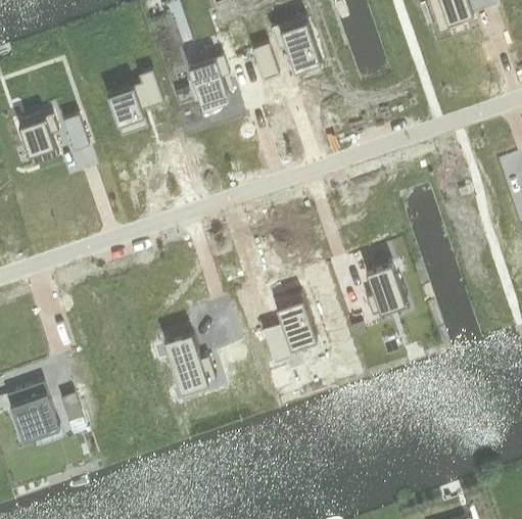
[(443,0),(452,24),(477,14),(472,0),(443,0)]
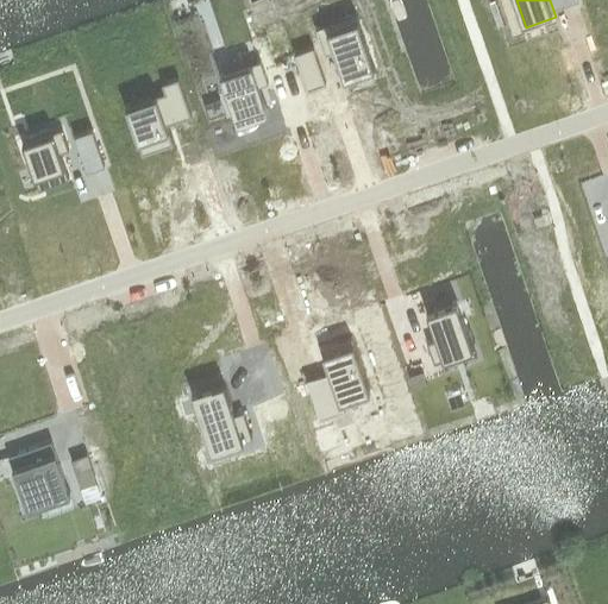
[(607,0),(590,0),(595,14),(607,10),(607,0)]
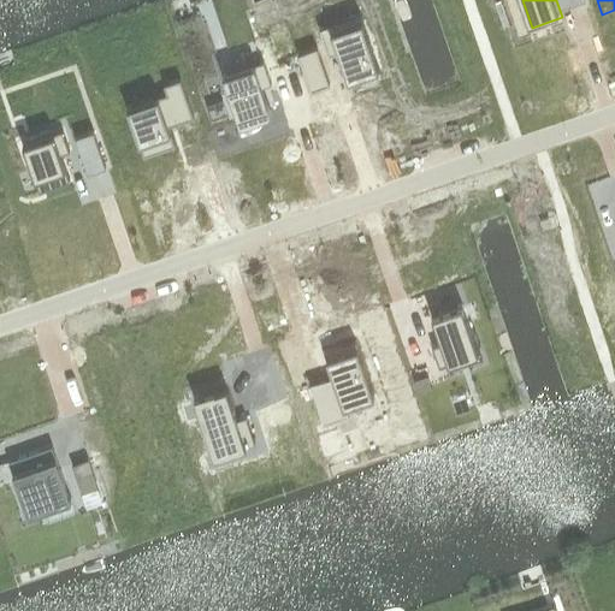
[(329,30),(320,33),(330,60),(338,58),(350,89),(382,78),(360,19),(329,30)]
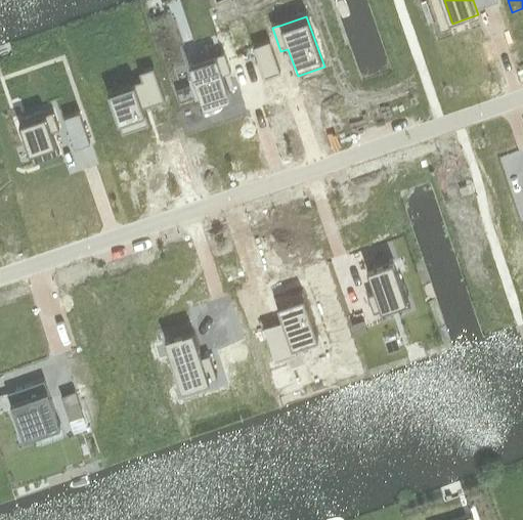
[(266,45),(253,50),(261,75),(263,82),(279,77),(269,44),(266,45)]
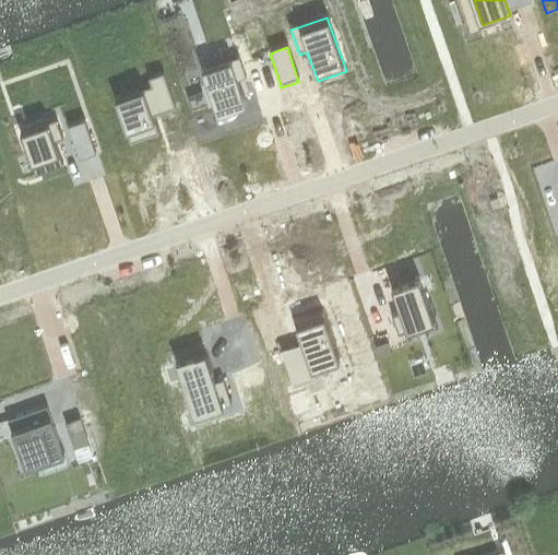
[(236,65),(203,75),(217,121),(244,113),(235,87),(242,84),(236,65)]
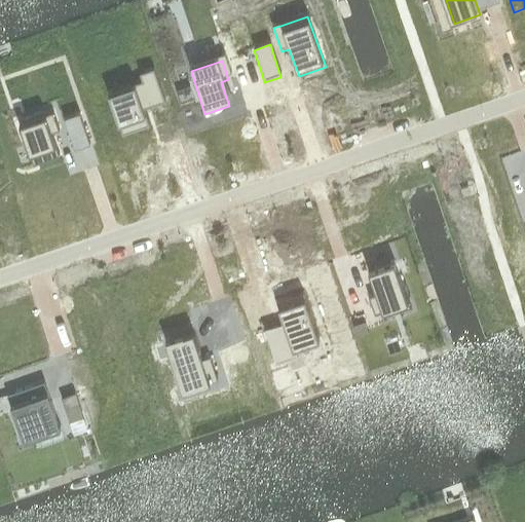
[(108,94),(107,95),(121,137),(122,137),(148,127),(140,104),(146,102),(147,101),(150,109),(152,108),(164,104),(155,78),(153,71),(139,76),(141,82),(140,83),(137,84),(108,94)]
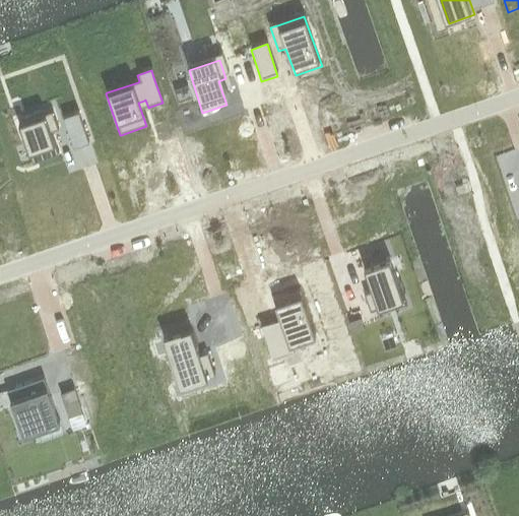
[(51,113),(16,124),(30,165),(56,155),(48,133),(56,131),(51,113)]
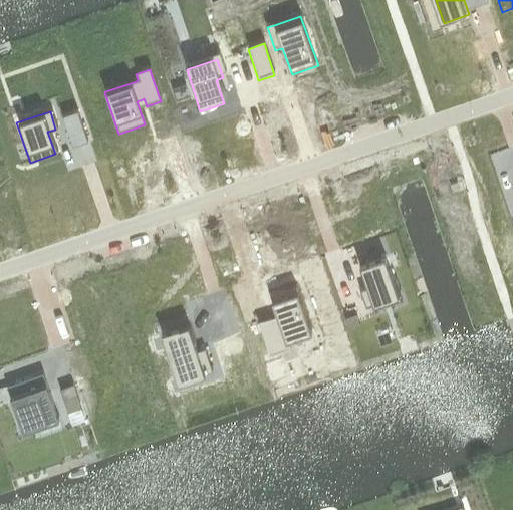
[(77,112),(62,117),(71,148),(86,143),(77,112)]
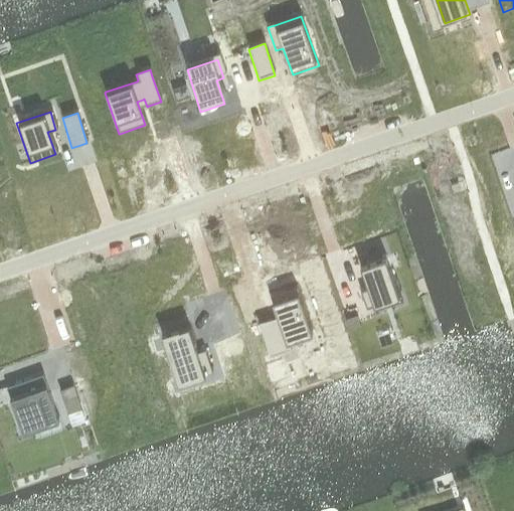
[(392,257),(368,266),(376,289),(369,291),(375,308),(407,296),(392,257)]
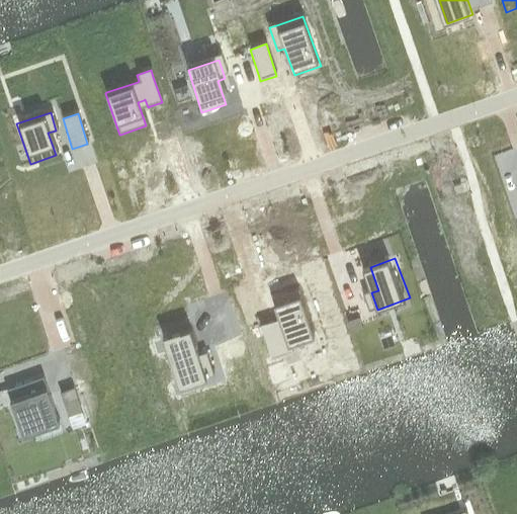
[(273,322),(261,326),(272,359),(294,352),(292,348),(291,343),(316,335),(299,289),(273,298),(282,326),(275,329),(273,322)]
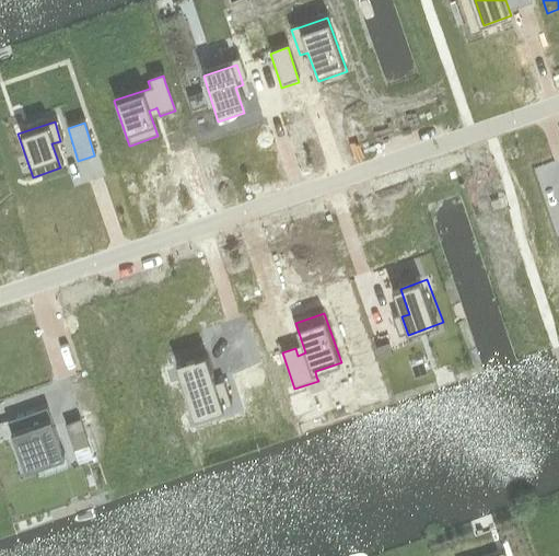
[(387,346),(375,349),(379,359),(391,356),(387,346)]
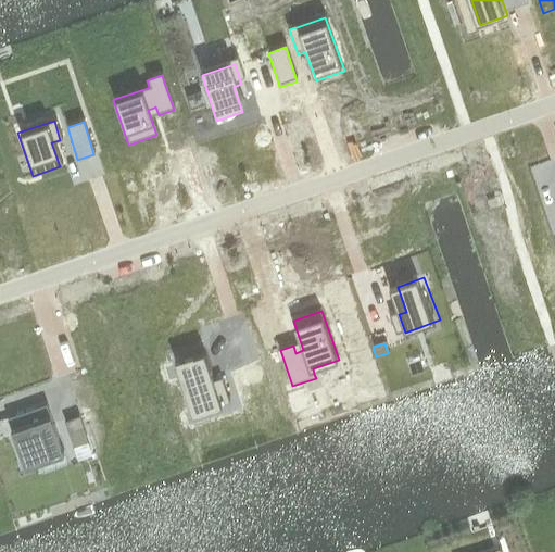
[(204,353),(176,363),(194,416),(231,403),(223,379),(214,383),(204,353)]
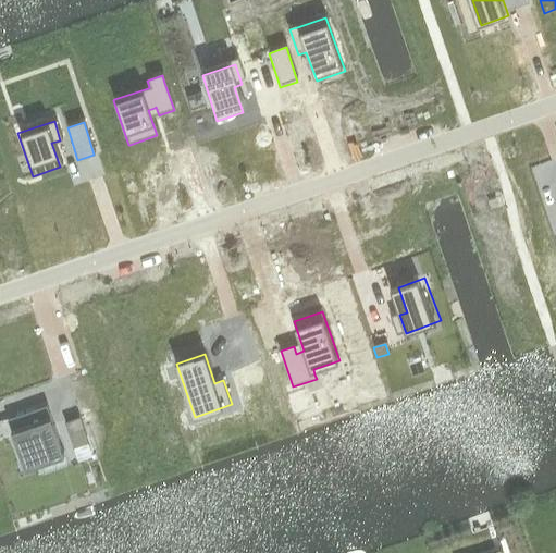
[(46,410),(8,424),(25,474),(63,459),(46,410)]
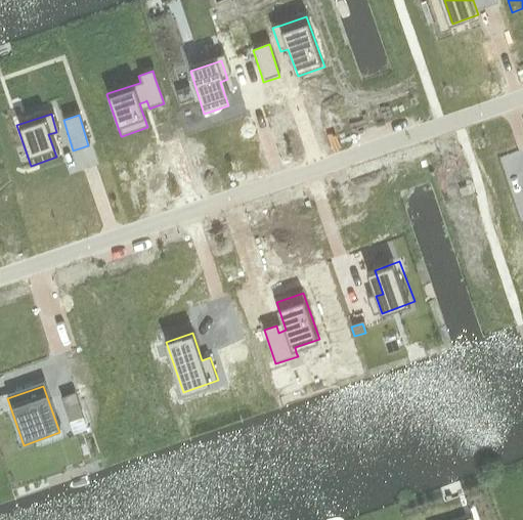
[(72,396),(60,400),(69,423),(80,419),(72,396)]
